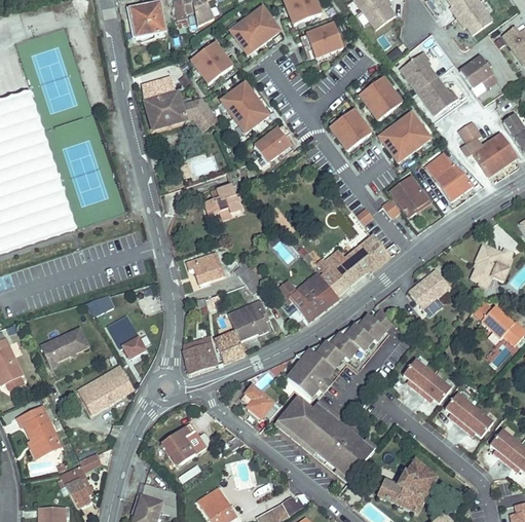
[(177,20),(187,17),(186,12),(183,0),(173,0),(177,20)]
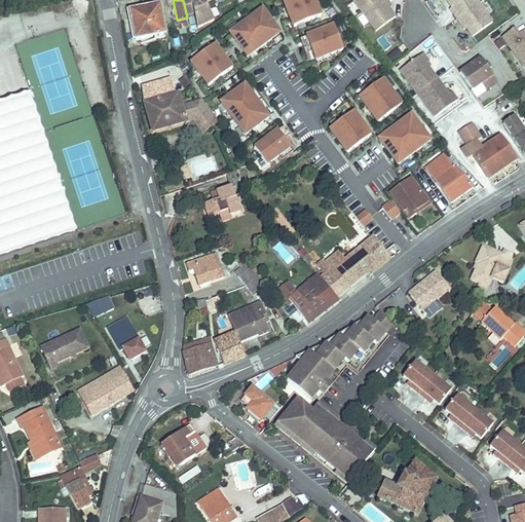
[(205,0),(183,0),(186,12),(194,11),(197,26),(214,17),(205,0)]
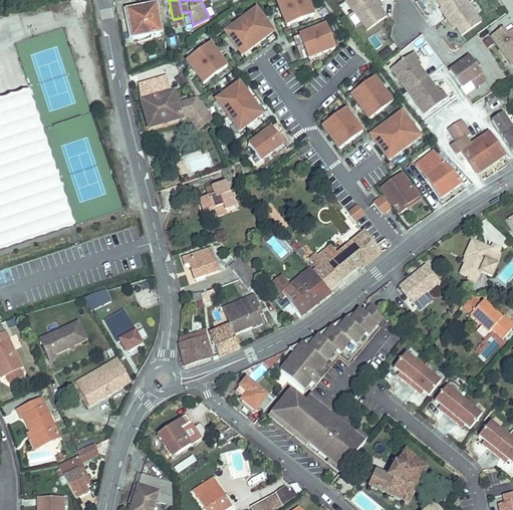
[(314,12),(309,0),(277,0),(286,23),(314,12)]
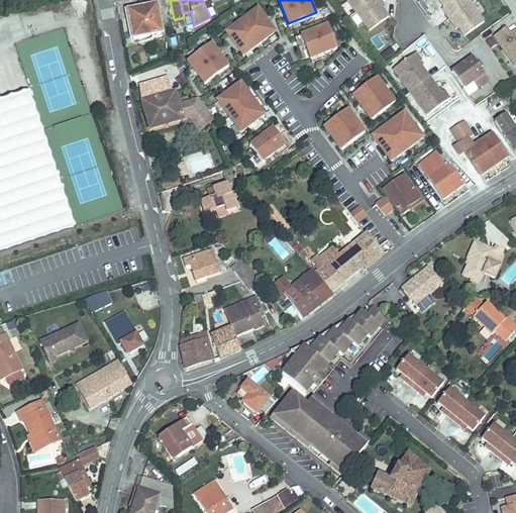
[(347,0),(356,12),(373,0),(347,0)]
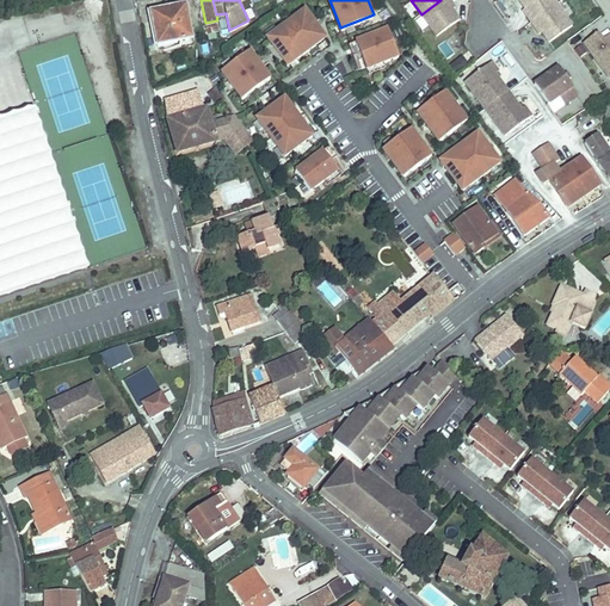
[(421,14),(437,36),(460,19),(453,8),(450,5),(453,4),(450,0),(441,0),(421,14)]
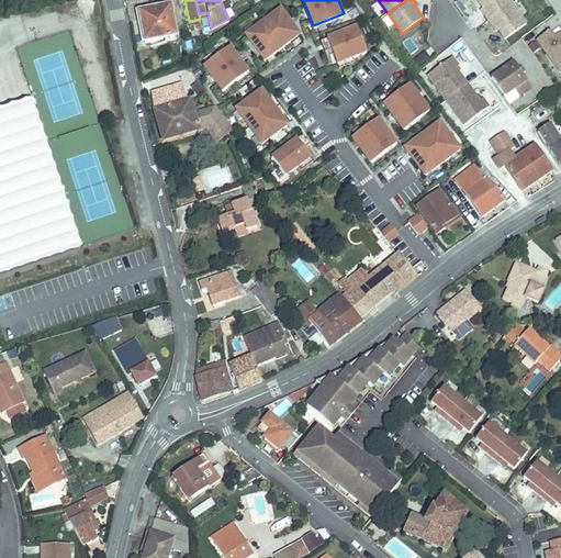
[(513,0),(480,0),(483,4),(485,8),(483,10),(489,17),(513,0)]
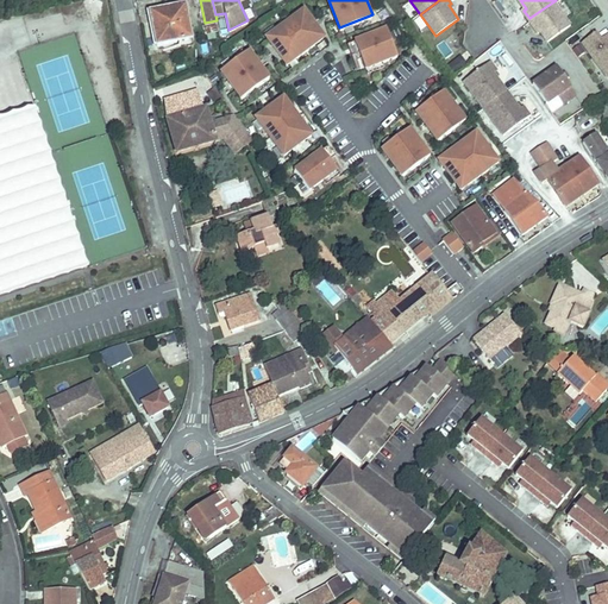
[(570,21),(556,0),(530,18),(536,26),(538,24),(540,29),(547,38),(570,21)]
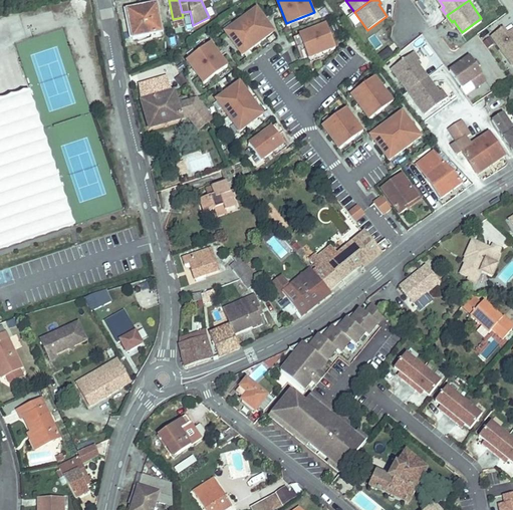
[(150,32),(162,30),(156,2),(125,8),(132,36),(150,32)]
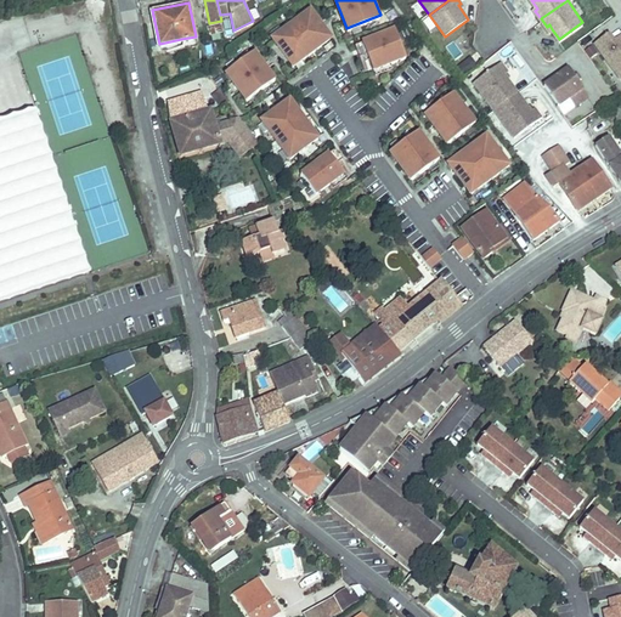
[(331,35),(310,7),(272,35),(293,63),(331,35)]
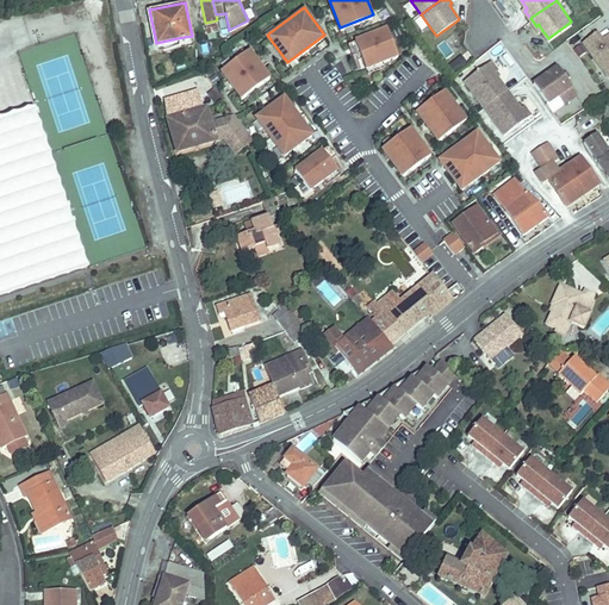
[(207,32),(218,29),(217,20),(205,23),(207,32)]
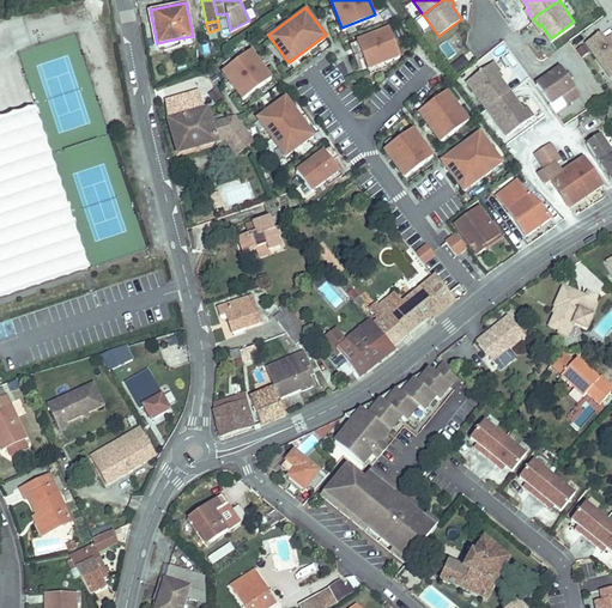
[(400,54),(389,26),(356,40),(367,67),(400,54)]
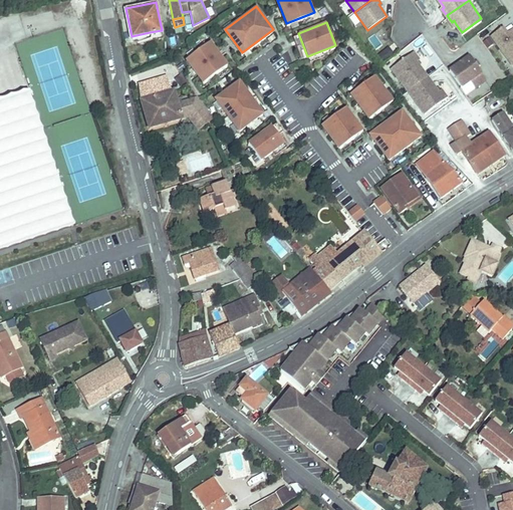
[(502,25),(491,34),(512,64),(512,62),(512,27),(507,32),(502,25)]
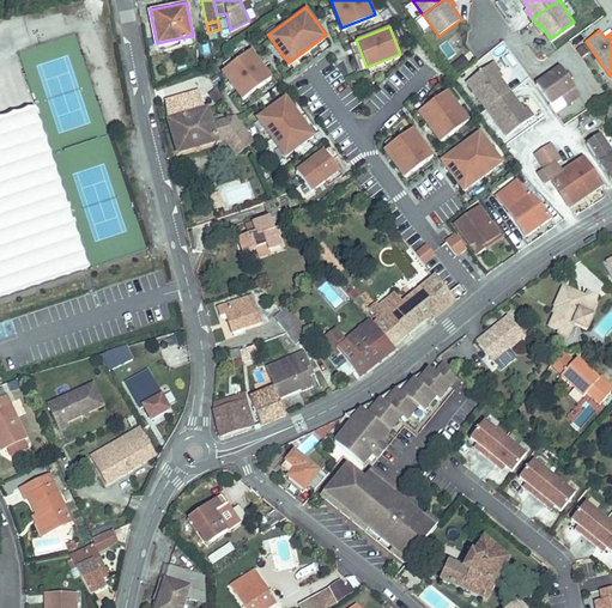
[(194,43),(193,36),(179,38),(180,47),(194,43)]
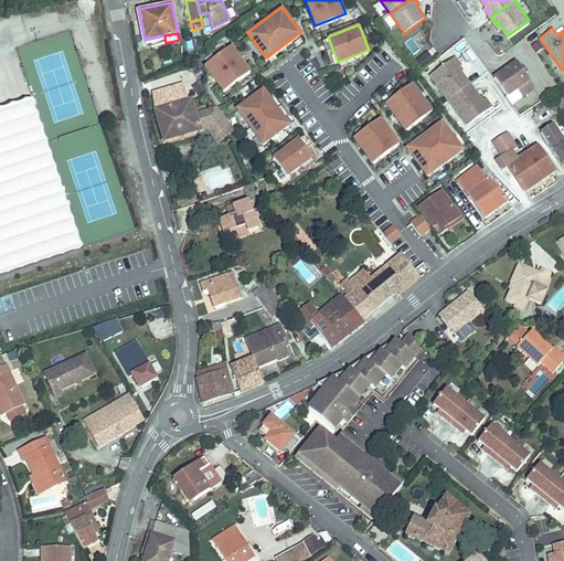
[(249,70),(231,44),(204,63),(223,88),(249,70)]
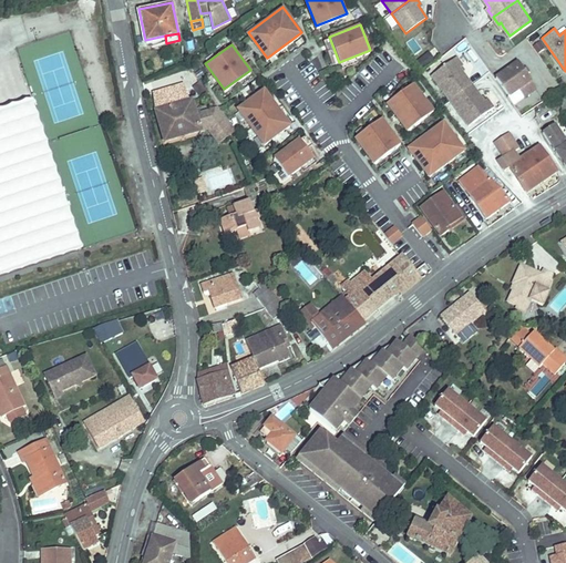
[(462,49),(438,67),(475,116),(500,98),(493,90),(490,92),(487,89),(467,63),(465,60),(469,57),(462,49)]
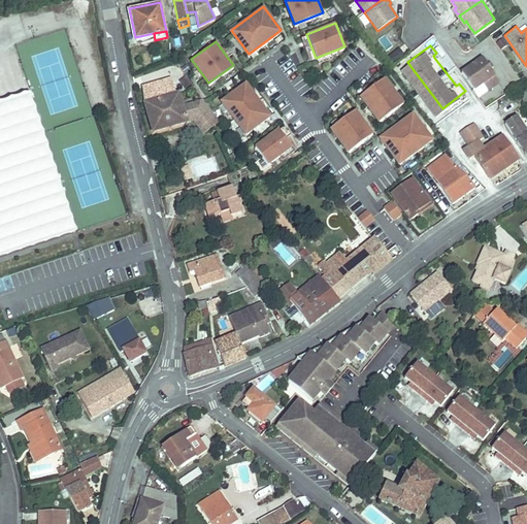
[(492,72),(494,71),(482,55),(460,70),(472,87),(481,80),(486,88),(497,79),(492,72)]
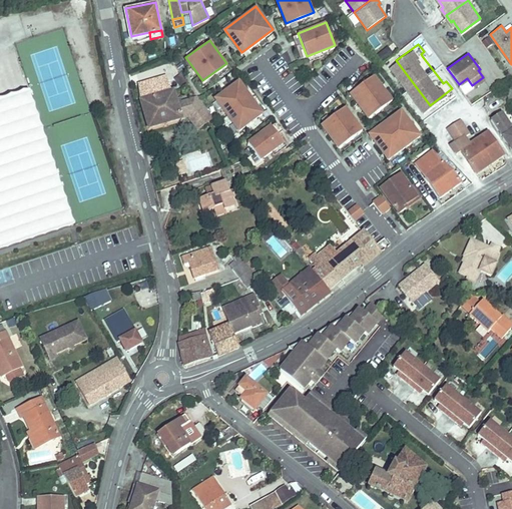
[(188,96),(195,92),(181,71),(174,75),(188,96)]
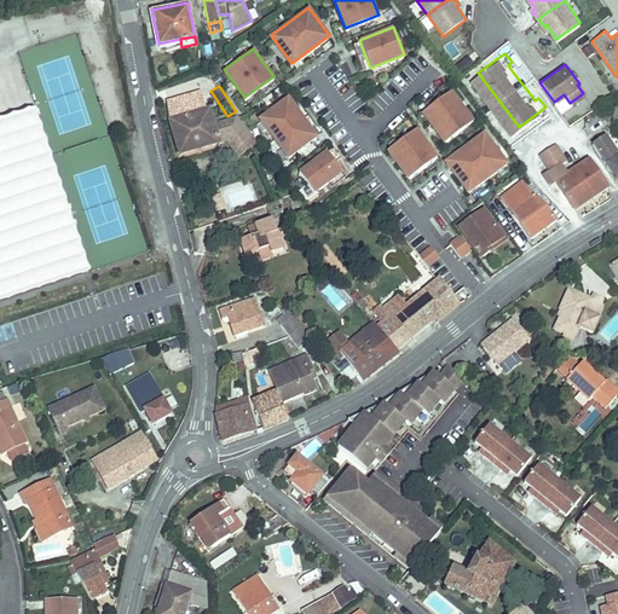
[(179,150),(219,139),(209,108),(206,108),(201,90),(168,99),(171,119),(179,150)]
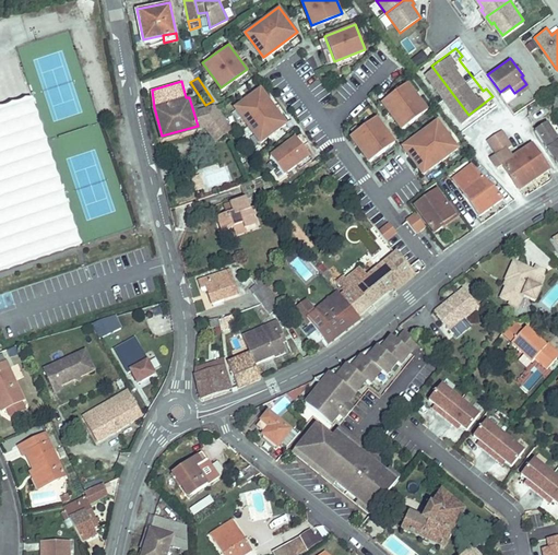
[(427,108),(406,81),(381,99),(401,127),(427,108)]
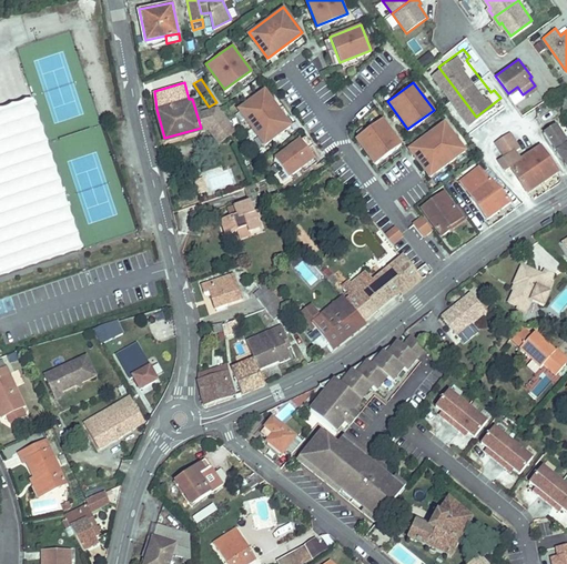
[(566,93),(566,86),(565,83),(553,91),(558,100),(559,99),(565,94),(566,93)]
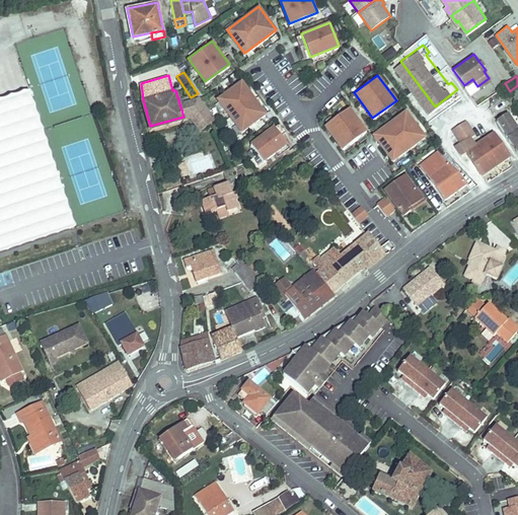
[(265,113),(241,80),(218,97),(241,130),(265,113)]
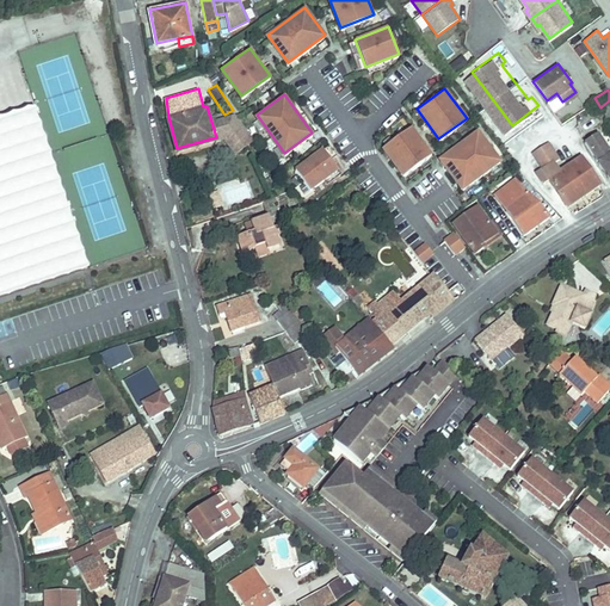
[(430,154),(410,125),(382,146),(402,174),(430,154)]
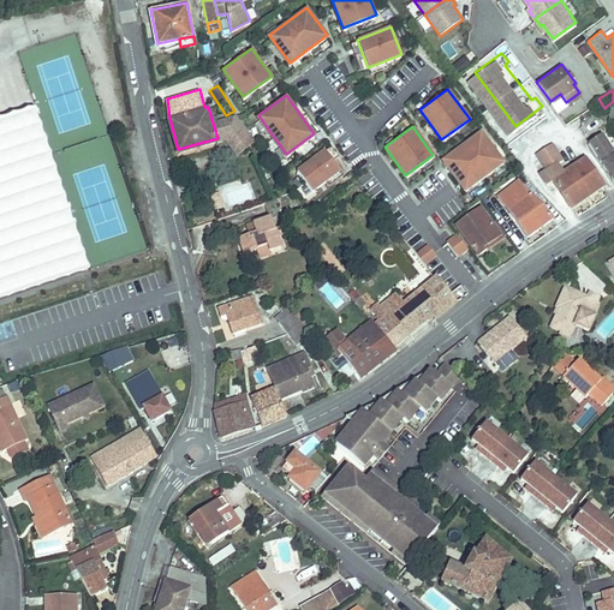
[(504,161),(482,130),(443,159),(465,189),(504,161)]
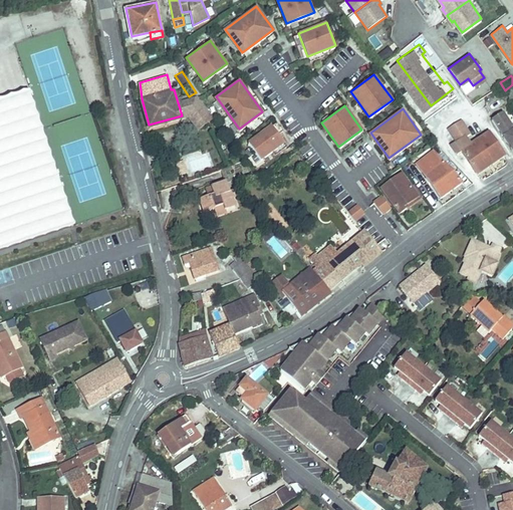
[(512,150),(512,125),(502,109),(491,117),(512,150)]
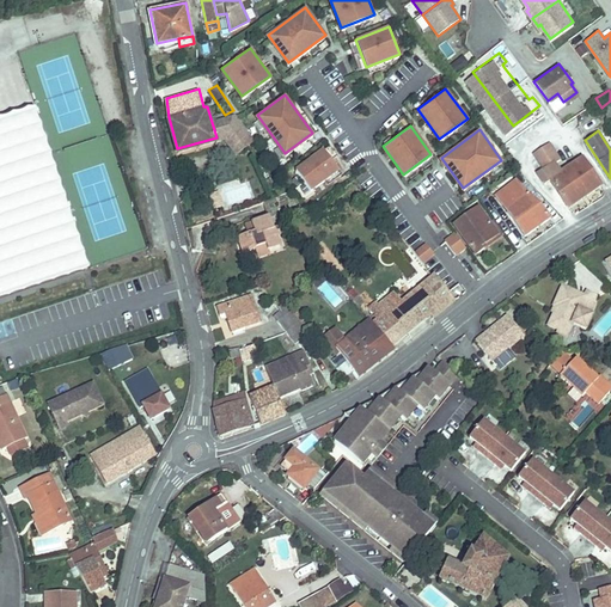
[(610,132),(598,130),(610,149),(610,132)]
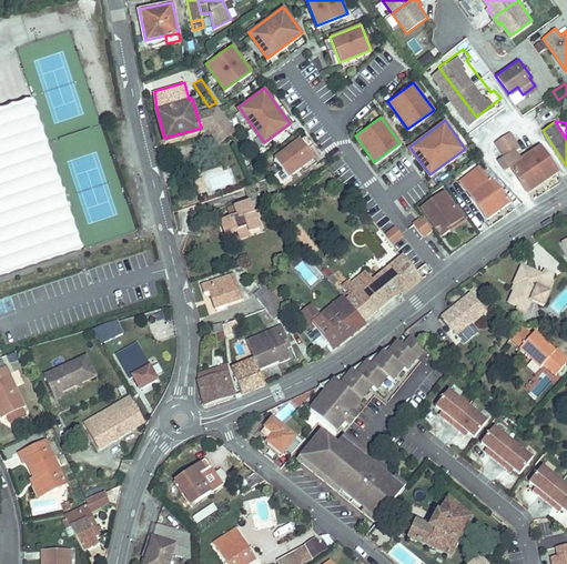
[(504,155),(498,161),(506,169),(510,165),(527,190),(557,170),(539,144),(519,158),(514,150),(519,147),(508,131),(495,142),(504,155)]
